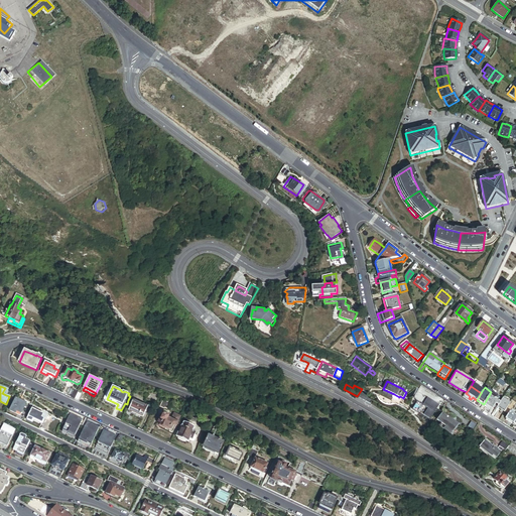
[(370,397),(371,394),(362,389),(357,396),(369,403),(372,398),(370,397)]
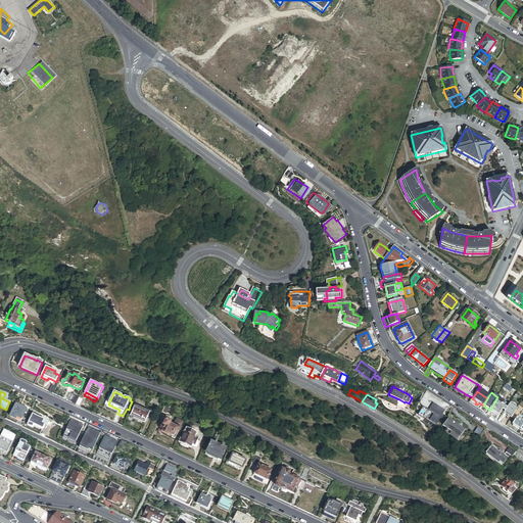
[(497,417),(503,410),(505,412),(507,409),(508,407),(506,405),(507,405),(504,401),(497,397),(490,410),(493,413),(492,414),(495,415),(497,417)]
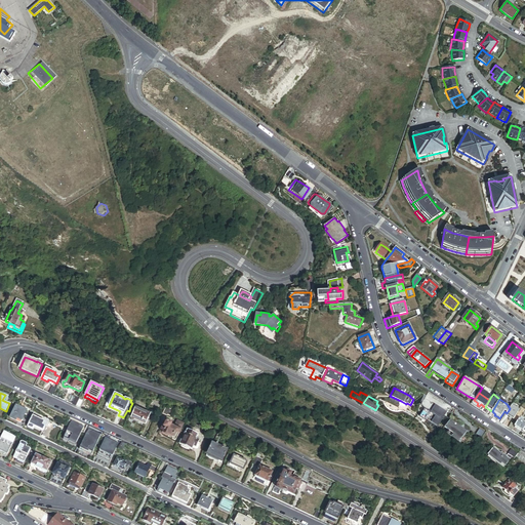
[(150,406),(159,411),(162,404),(153,400),(150,406)]
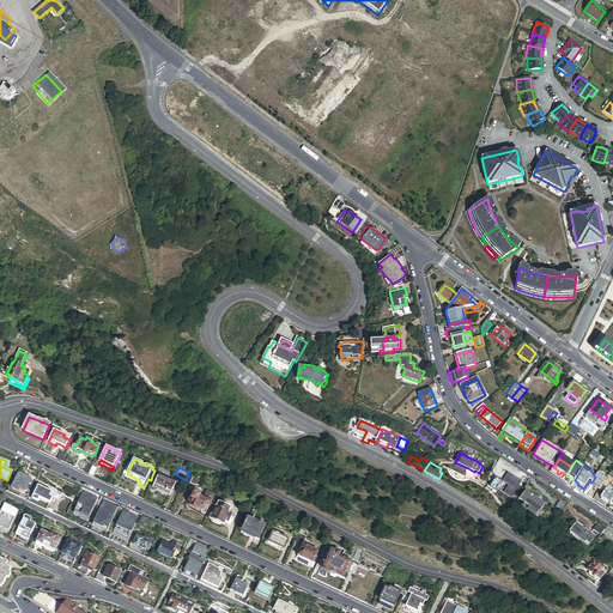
[(508,473),(498,467),(495,475),(496,477),(517,490),(522,483),(508,473)]
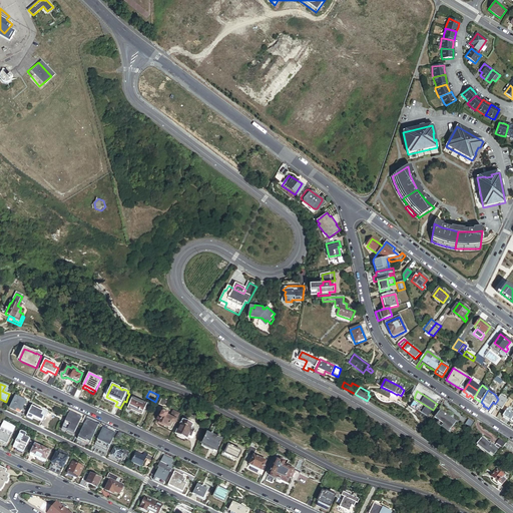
[(467,394),(463,391),(460,396),(468,400),(471,402),(473,399),(474,398),(473,397),(473,398),(470,395),(468,397),(466,396),(467,394)]
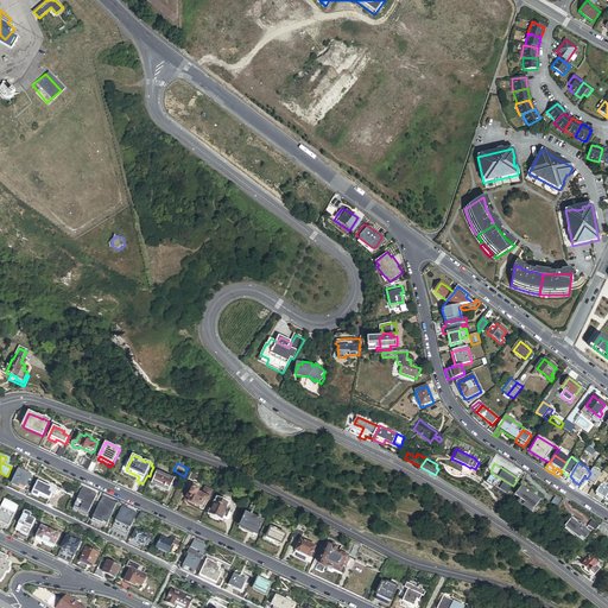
[(32,485),(27,482),(31,475),(26,473),(19,469),(12,485),(23,489),(20,494),(26,496),(32,485)]
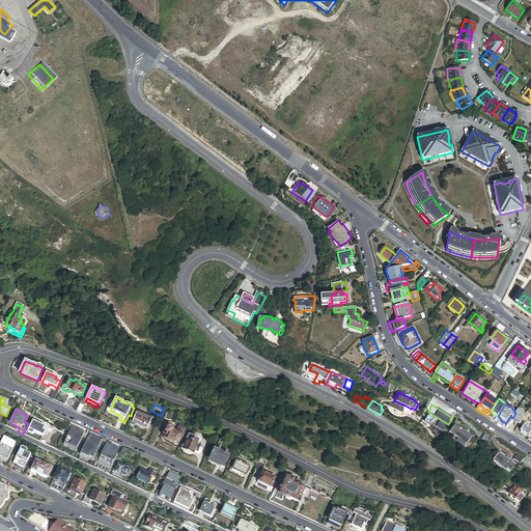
[(514,422),(519,424),(525,415),(518,410),(515,413),(514,415),(512,418),(515,419),(514,421),(514,422)]
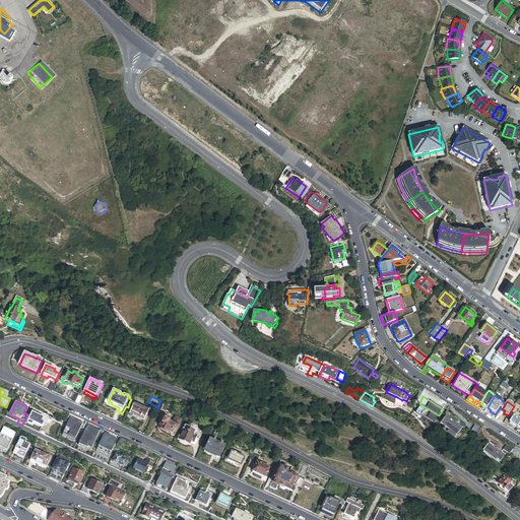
[(167,411),(170,412),(173,406),(165,403),(161,410),(166,412),(167,411)]
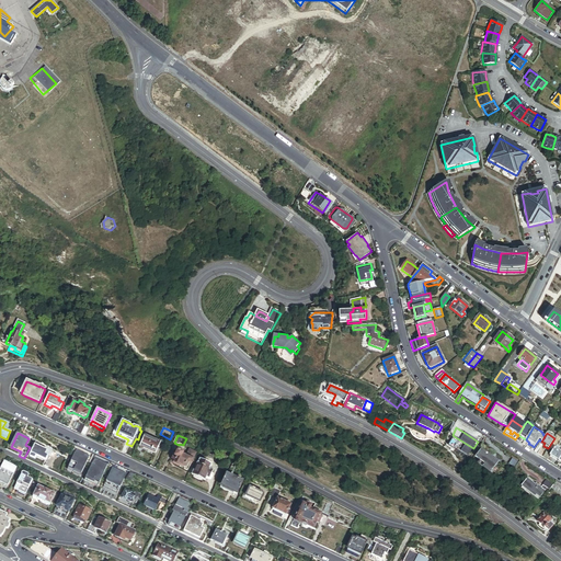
[(156,454),(157,455),(162,444),(146,436),(146,437),(145,437),(144,441),(141,447),(156,454)]
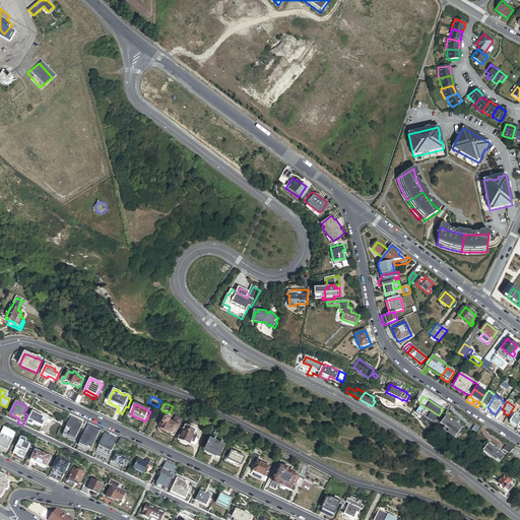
[(439,415),(420,404),(419,405),(420,406),(415,413),(433,425),(439,415)]
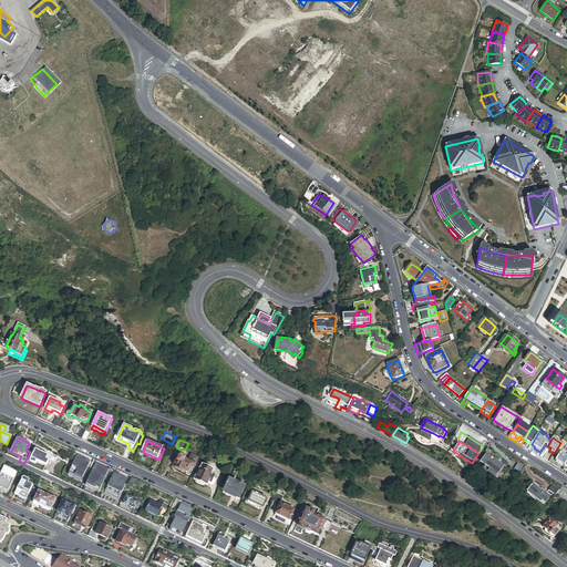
[(564,466),(566,461),(566,456),(565,455),(560,453),(563,450),(566,443),(563,441),(560,443),(554,453),(558,456),(556,461),(560,464),(564,466)]
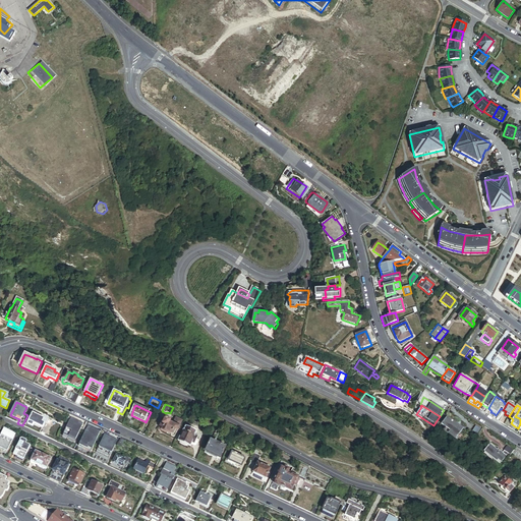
[(39,425),(43,427),(48,416),(39,413),(34,410),(27,423),(33,426),(34,423),(39,425)]
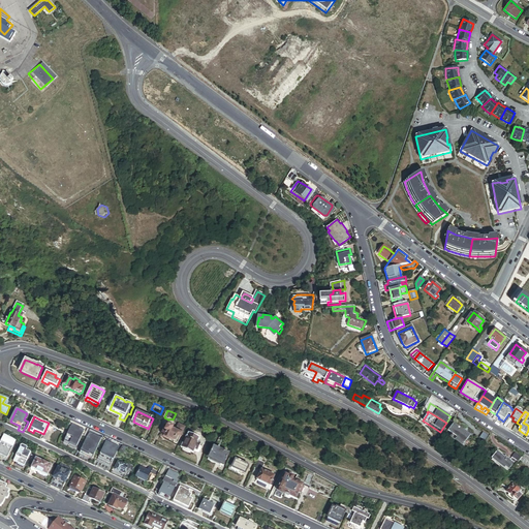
[(456,440),(463,445),(470,436),(462,429),(455,423),(448,431),(457,438),(456,440)]
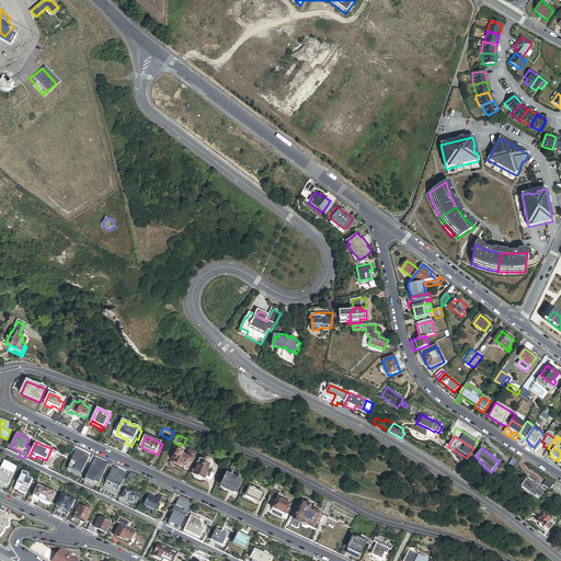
[(187,471),(189,471),(197,454),(190,449),(186,457),(182,455),(183,453),(179,451),(176,456),(175,456),(173,460),(176,461),(175,464),(181,466),(185,468),(184,469),(185,470),(187,471)]
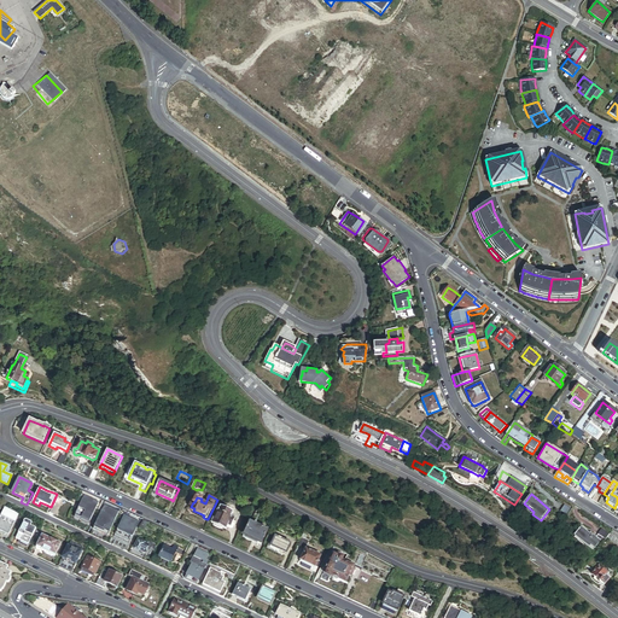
[(86,532),(98,505),(93,502),(94,501),(91,500),(85,496),(82,501),(74,518),(77,519),(74,528),(86,532)]
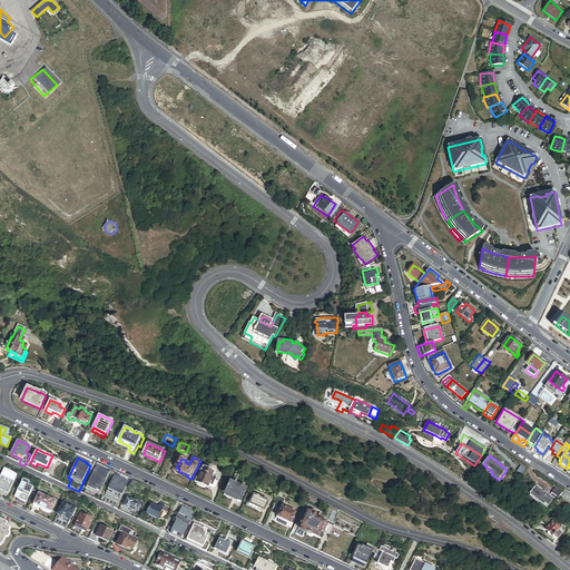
[(234,467),(242,470),(246,461),(238,458),(234,467)]
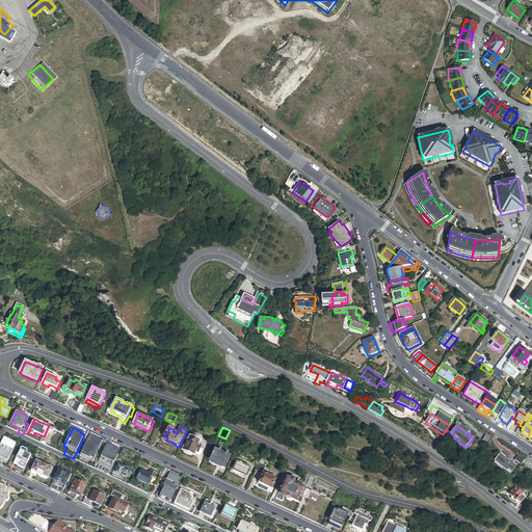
[(43,442),(47,444),(51,434),(47,432),(43,442)]
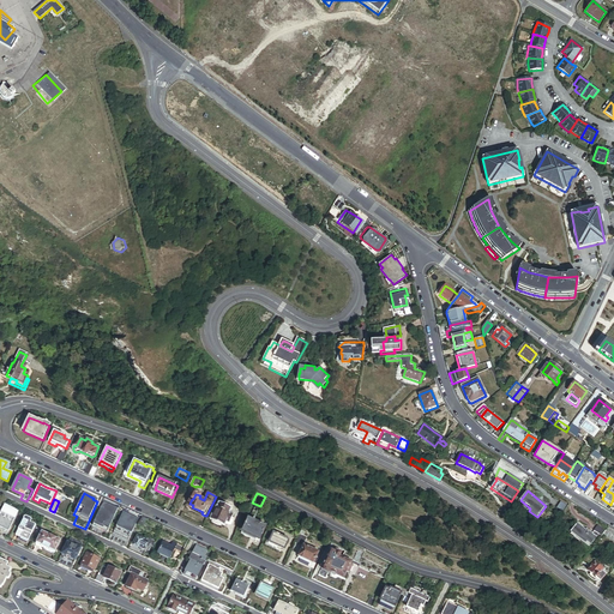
[(569,506),(561,501),(557,509),(564,513),(569,506)]
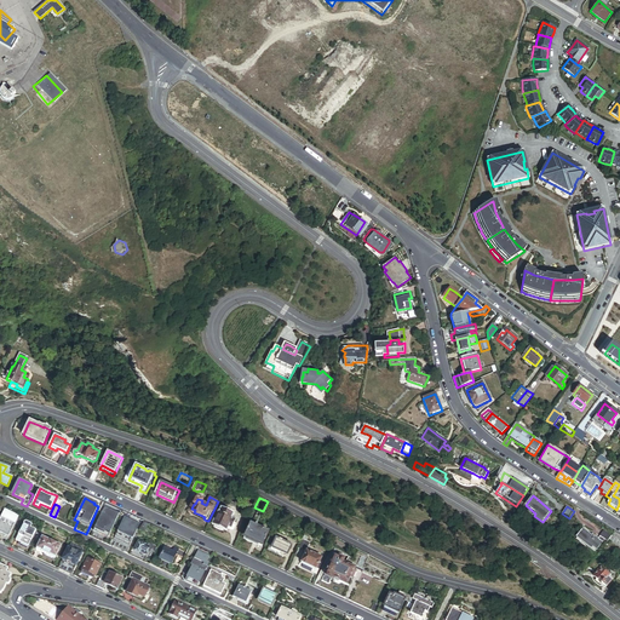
[(236,520),(233,518),(234,514),(220,507),(213,526),(222,529),(227,532),(229,527),(233,528),(236,520)]
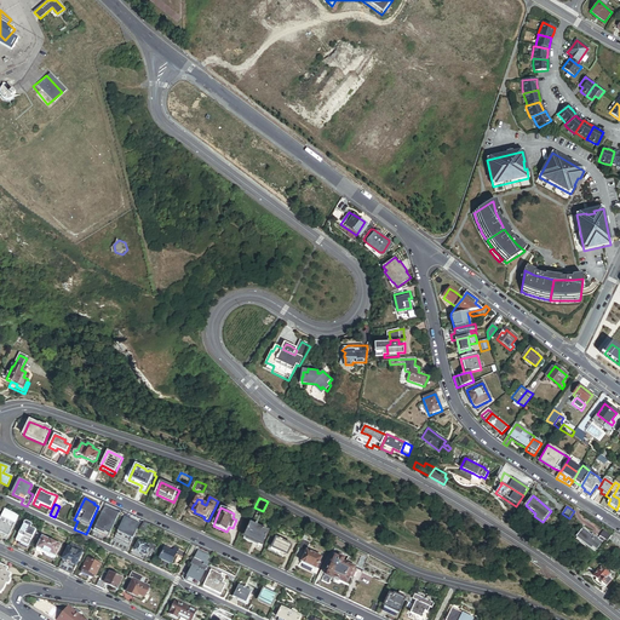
[(109,538),(120,515),(113,511),(108,509),(105,514),(103,512),(91,537),(103,543),(105,537),(109,538)]
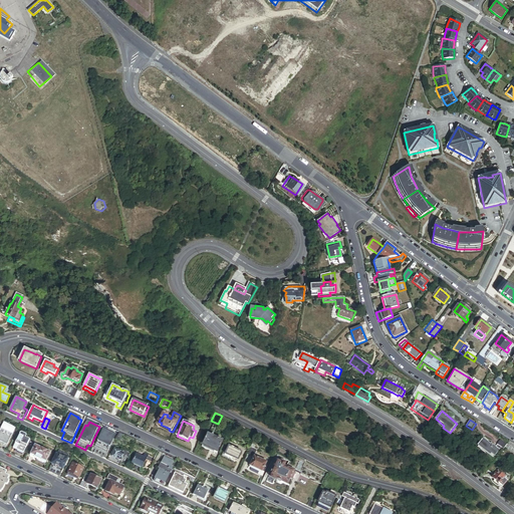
[(0,432),(0,441),(8,445),(16,428),(5,423),(0,432)]
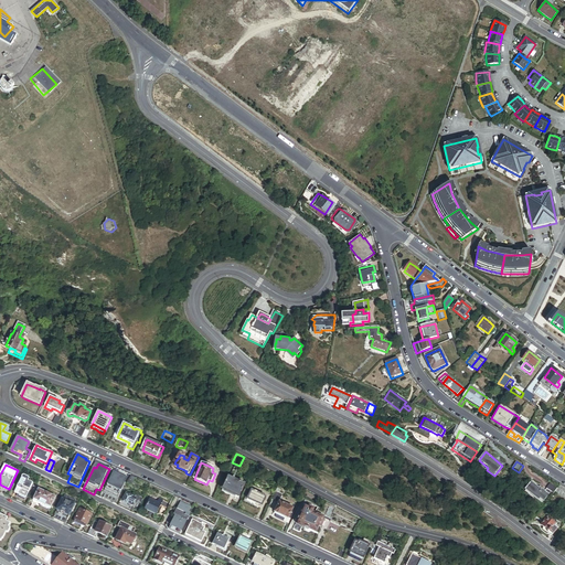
[(119,496),(128,478),(114,471),(106,489),(119,496)]
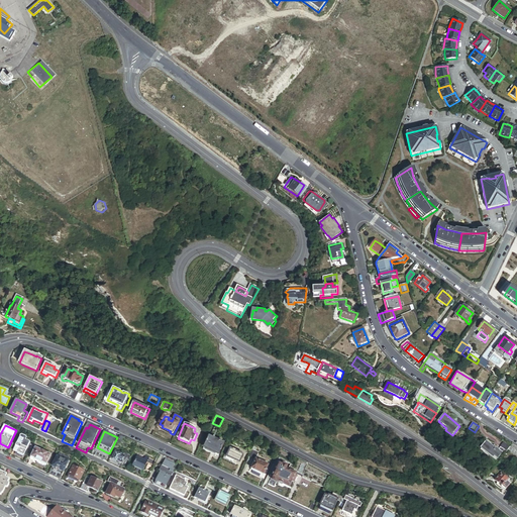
[(18,452),(24,455),(30,442),(29,442),(29,441),(28,440),(27,441),(26,440),(27,437),(21,434),(19,438),(23,439),(21,442),(19,441),(17,446),(20,448),(18,452)]
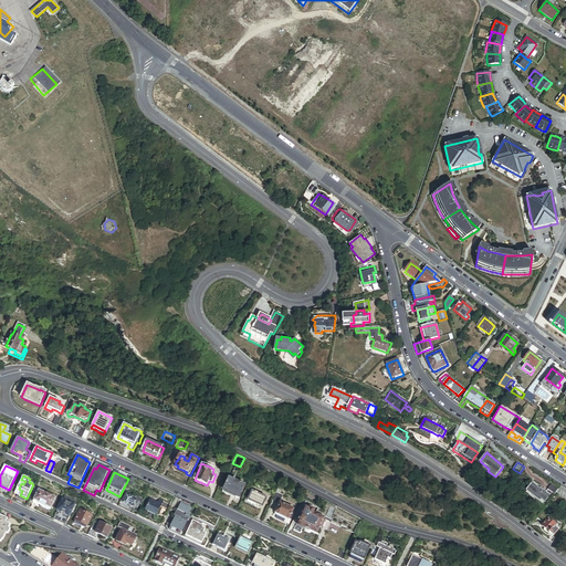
[(239,492),(242,493),(245,485),(229,478),(223,491),(231,494),(237,498),(239,492)]
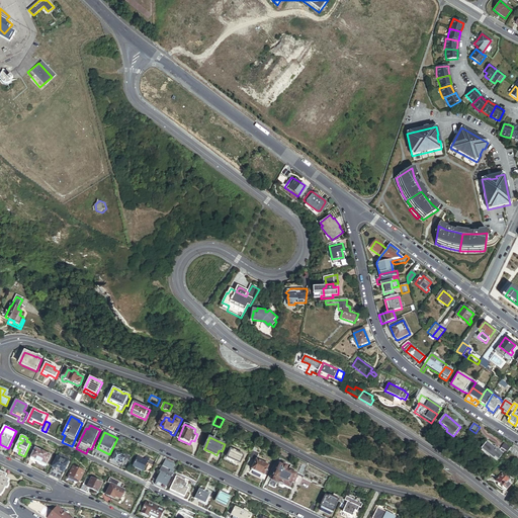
[(20,449),(17,447),(19,442),(21,443),(23,440),(19,439),(13,452),(18,454),(16,457),(18,458),(22,460),(24,456),(18,453),(20,449)]
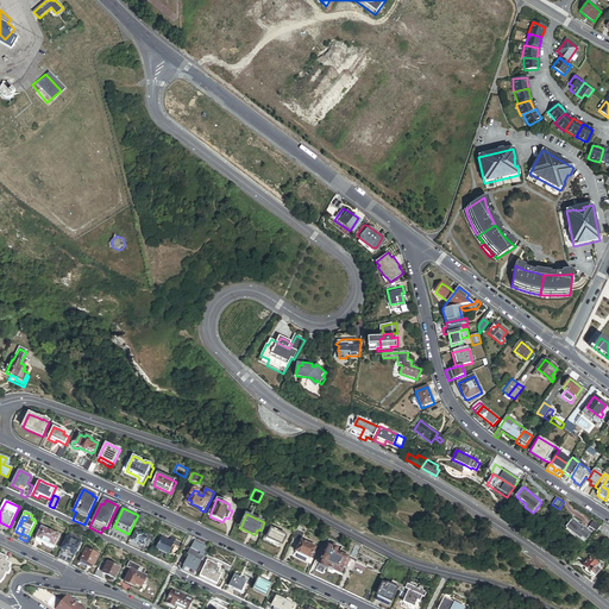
[(572,534),(584,544),(594,529),(597,532),(601,527),(592,521),(588,529),(582,526),(581,527),(572,519),(566,528),(567,529),(565,532),(571,537),(572,534)]
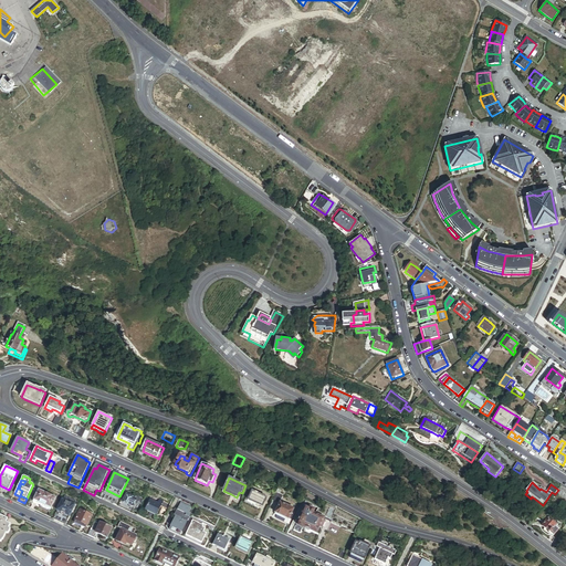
[(43,506),(50,510),(55,499),(39,490),(33,502),(43,506)]
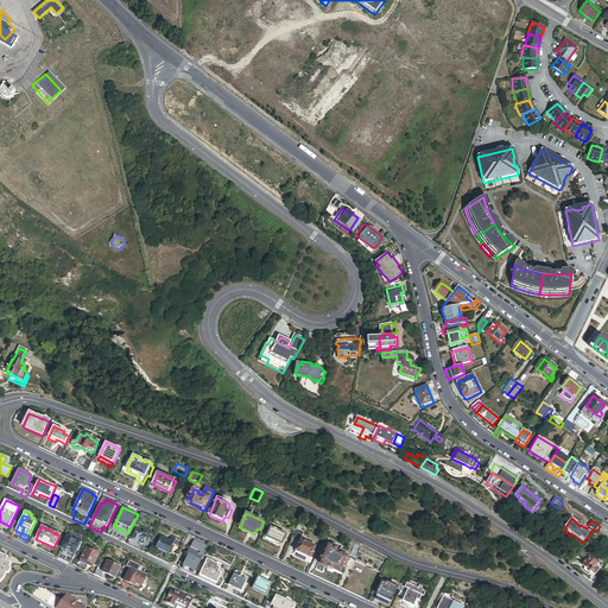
[(125,543),(128,533),(114,526),(113,529),(109,536),(118,539),(125,543)]
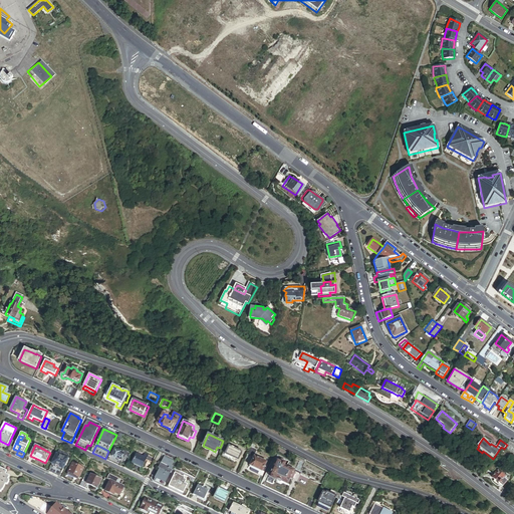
[(254,454),(255,455),(257,451),(254,449),(255,447),(253,445),(248,455),(253,457),(254,454)]
